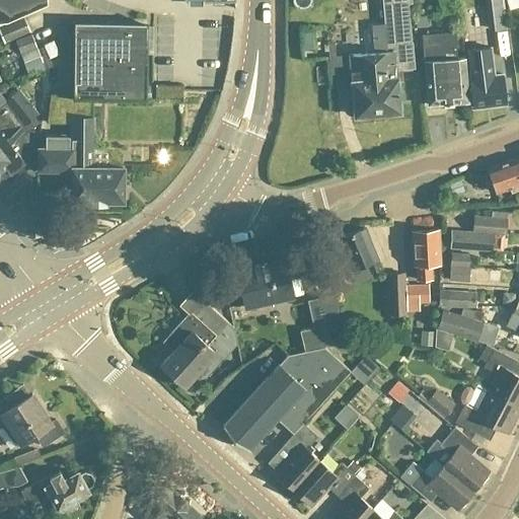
[(47,7),(46,0),(0,0),(0,24),(7,24),(22,17),(47,7)]
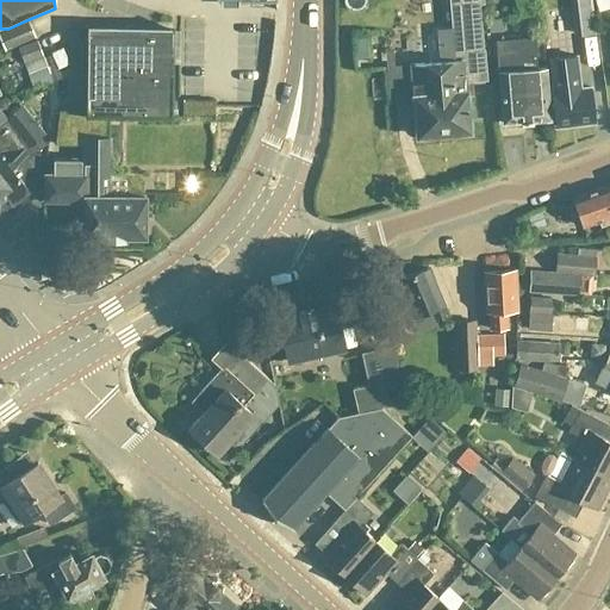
[(249,0),(249,5),(262,5),(262,0),(273,0),(274,12),(275,12),(274,0),(249,0)]
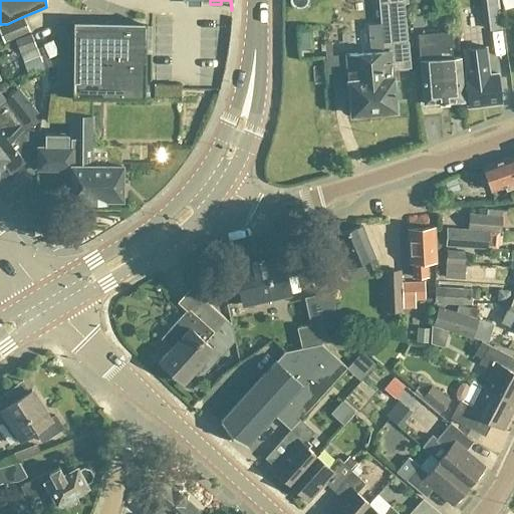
[(384,70),(392,70),(410,68),(408,44),(407,45),(403,5),(407,5),(406,0),(377,0),(380,26),(384,70)]
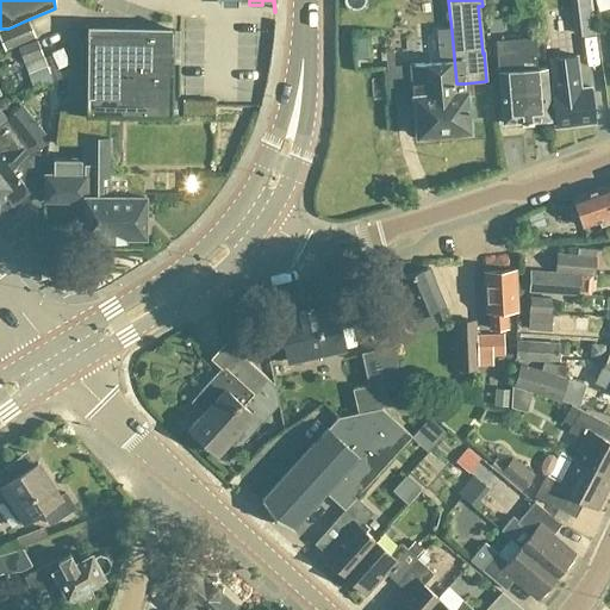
[(29,26),(26,20),(8,29),(0,32),(0,45),(4,54),(35,39),(29,26)]
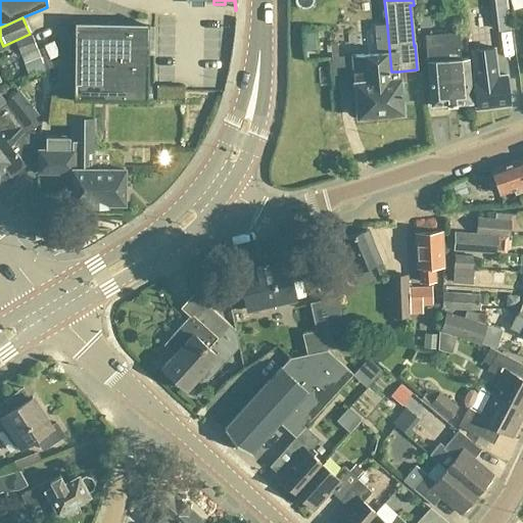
[(378,56),(352,58),(358,119),(402,115),(398,72),(391,72),(387,27),(375,28),(378,56)]
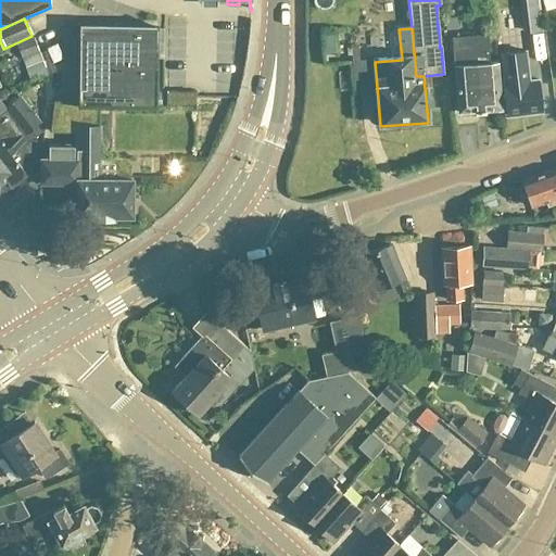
[(154,29),(103,29),(77,29),(77,104),(77,106),(98,106),(154,108),(154,29)]
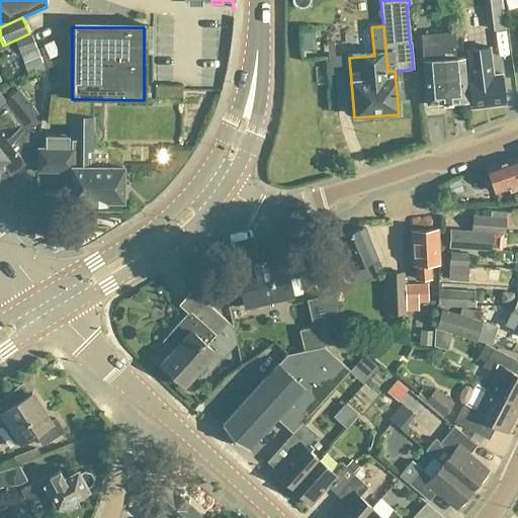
[(422,37),(424,63),(423,63),(427,107),(466,104),(462,60),(454,61),(452,35),(422,37)]
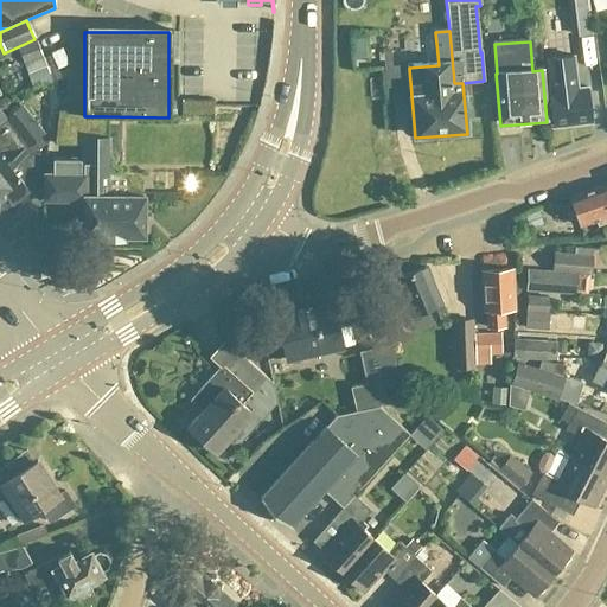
[(43,59),(37,44),(18,51),(24,66),(43,59)]
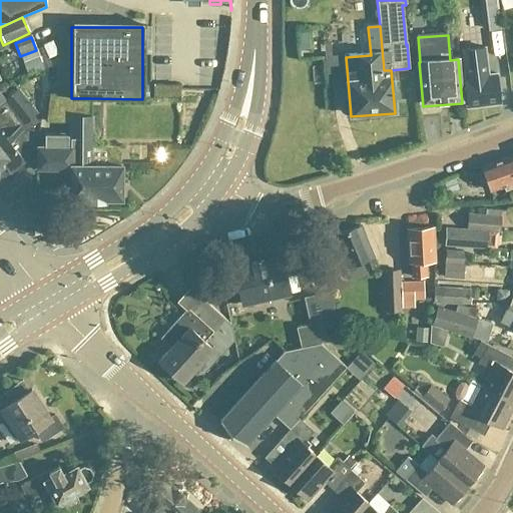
[(48,60),(58,55),(52,43),(43,47),(48,60)]
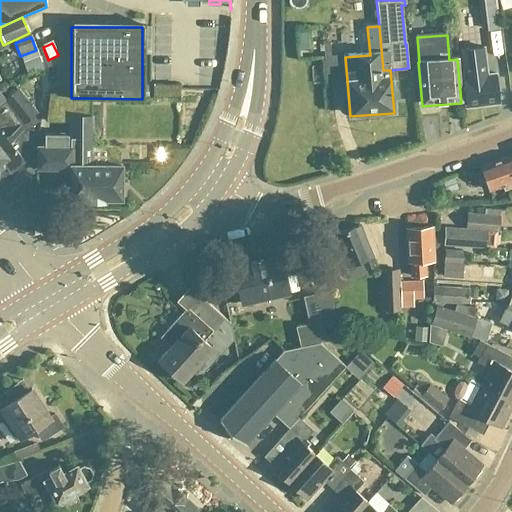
[(465,109),(498,105),(495,76),(486,77),(483,49),(459,52),(465,109)]
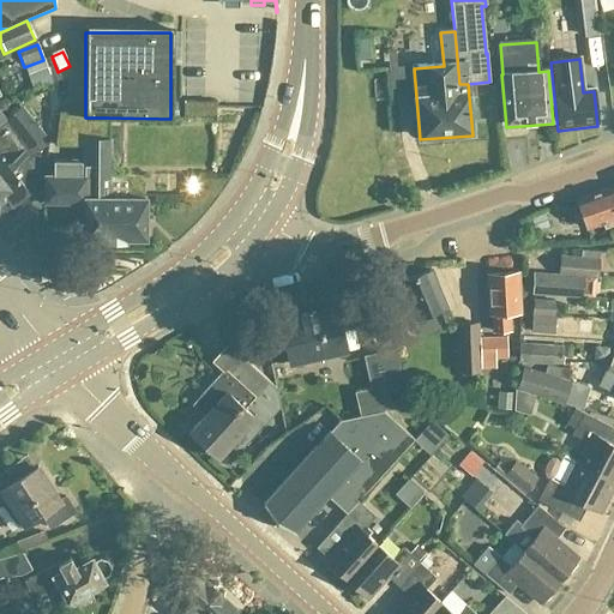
[(49,77),(43,60),(23,67),(30,84),(49,77)]
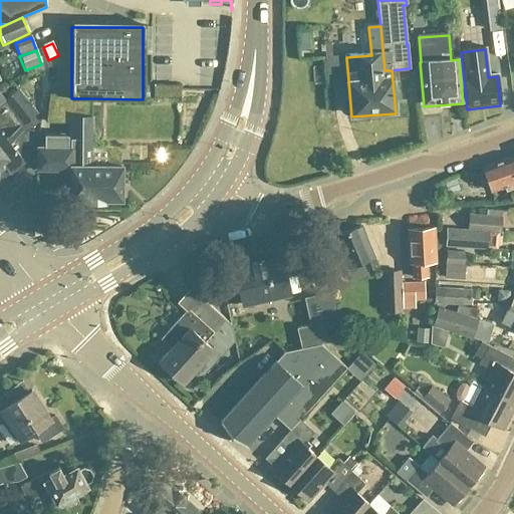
[(169,87),(170,100),(187,99),(186,86),(169,87)]
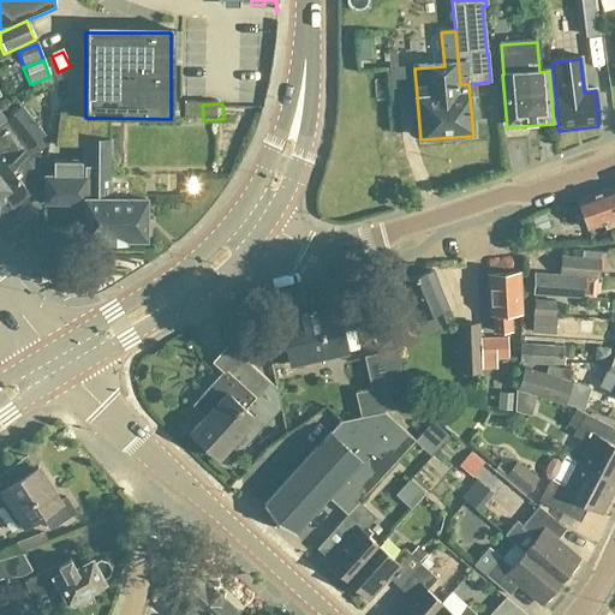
[(0,214),(27,193),(23,190),(36,180),(22,162),(41,147),(37,142),(42,137),(21,111),(6,123),(6,124),(0,127),(0,214)]
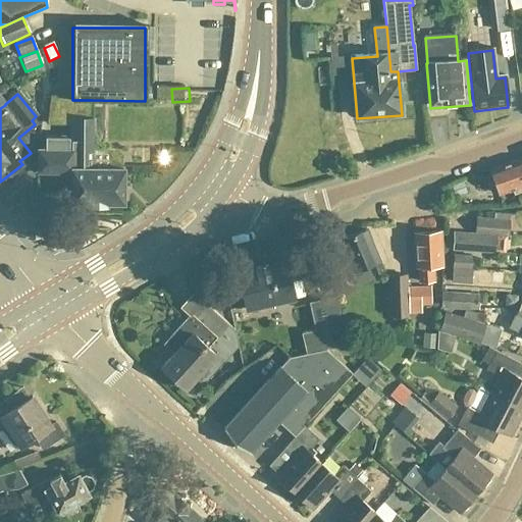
[(70,120),(72,100),(72,98),(50,98),(47,125),(70,125),(70,120)]
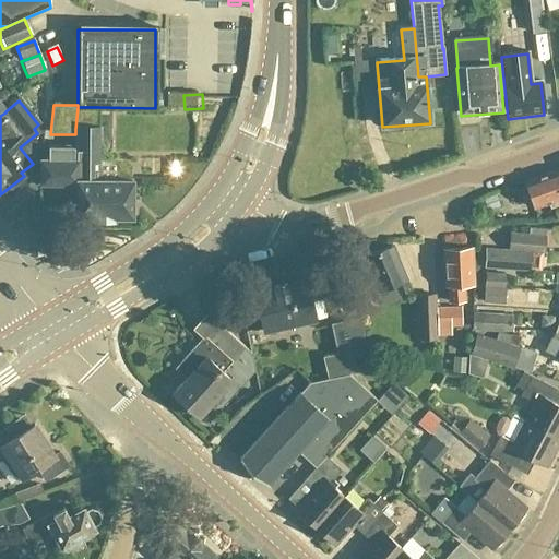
[(78,107),(75,129),(98,129),(98,107),(78,107)]
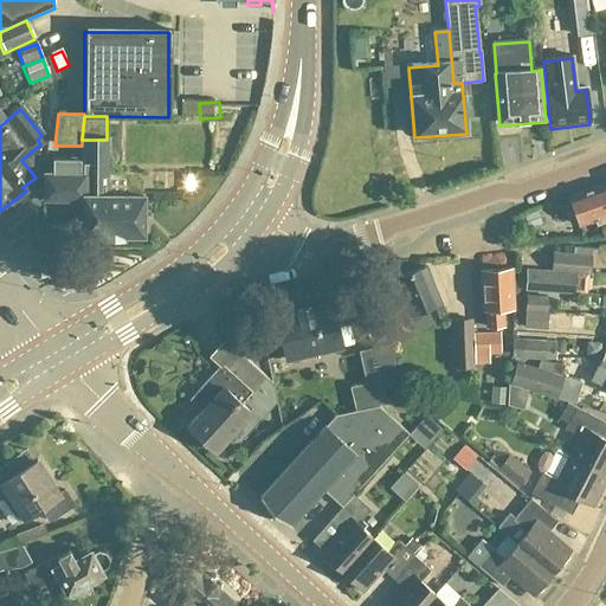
[(143,238),(143,198),(108,197),(108,140),(107,140),(82,140),(82,146),(82,160),(82,201),(81,238),(101,238),(101,240),(123,240),(123,238),(143,238)]
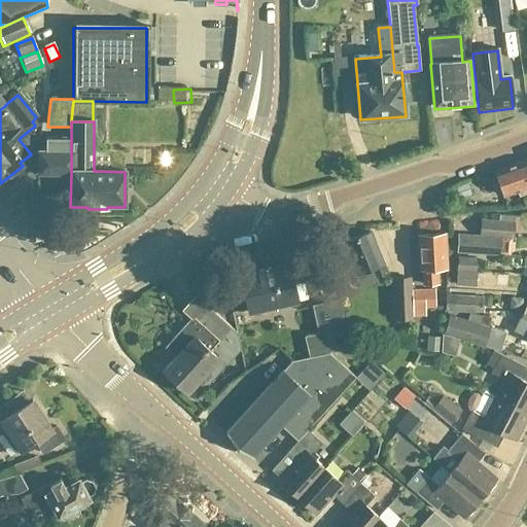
[(37,175),(71,175),(71,139),(44,139),(44,152),(37,152),(37,175)]
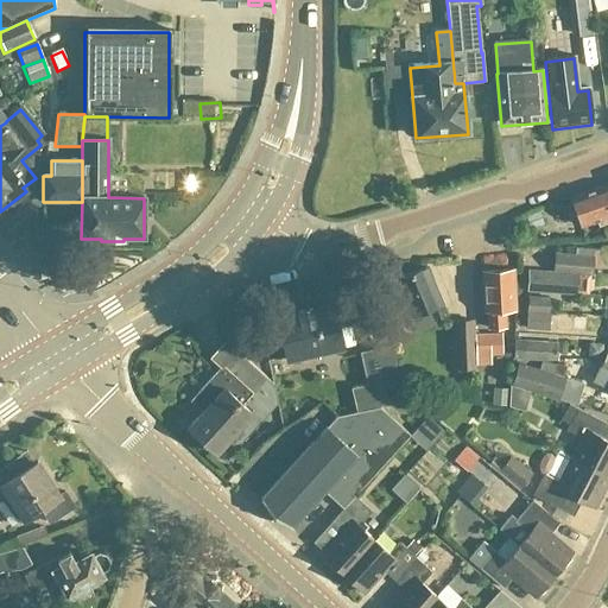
[(607,187),(571,201),(581,228),(597,222),(599,227),(607,223),(607,187)]
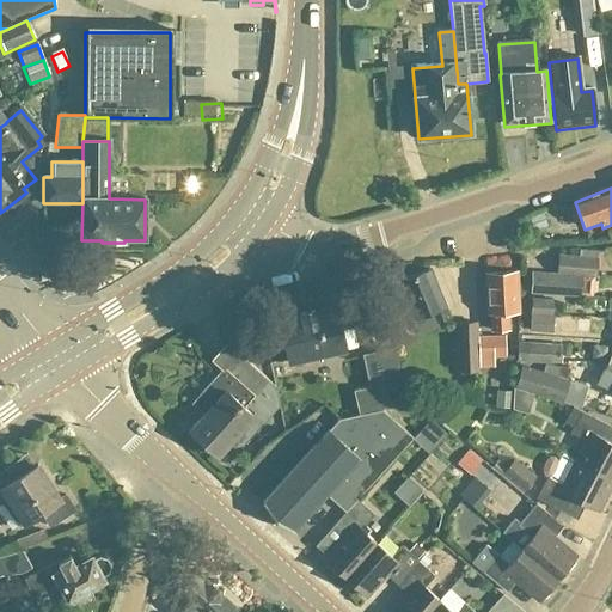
[(557,274),(581,276),(595,277),(597,258),(558,256),(557,274)]
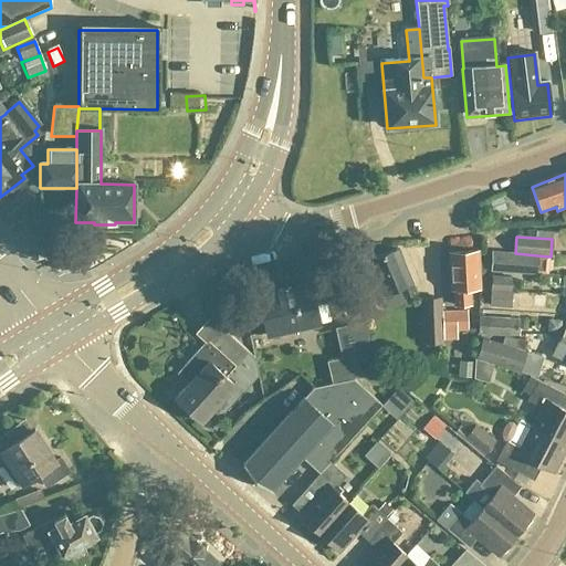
[(404,302),(415,296),(396,251),(367,262),(381,297),(398,290),(404,302)]
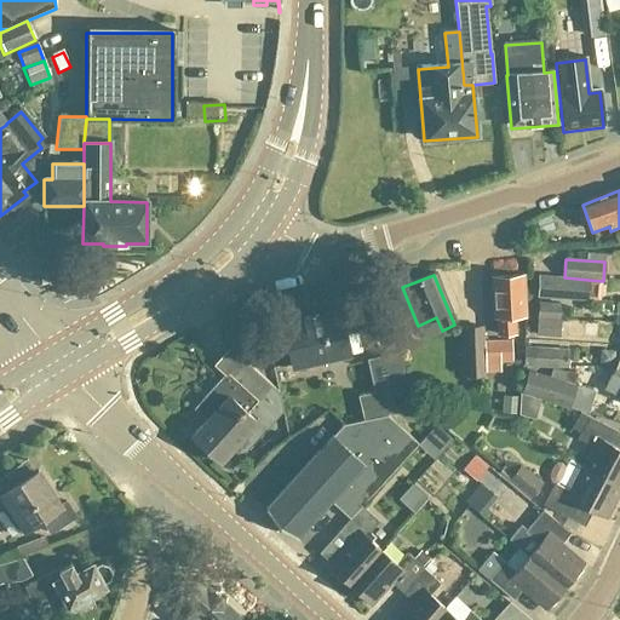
[(514,317),(524,317),(522,276),(491,277),(493,319),(497,319),(497,337),(515,336),(514,317)]
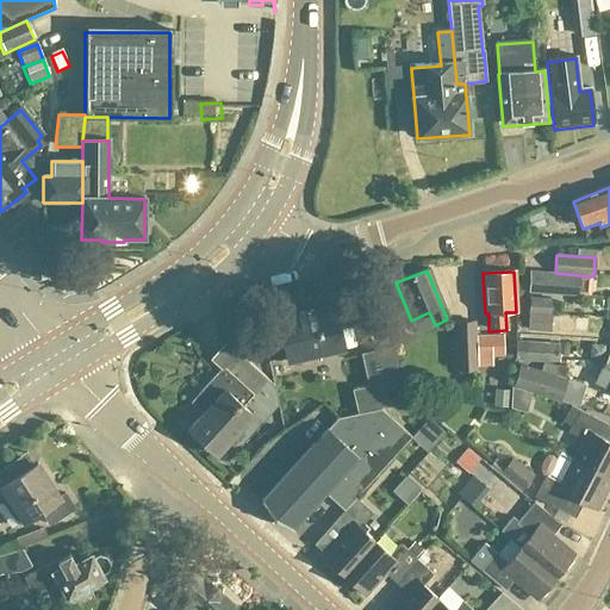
[(546,294),(577,297),(579,275),(555,273),(547,273),(546,294)]
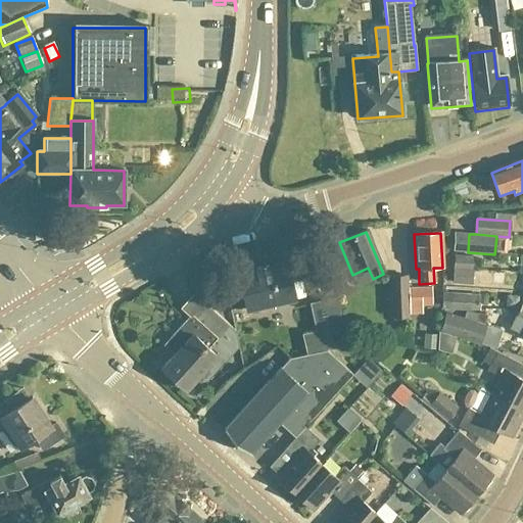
[(497,240),(498,254),(512,253),(511,239),(497,240)]
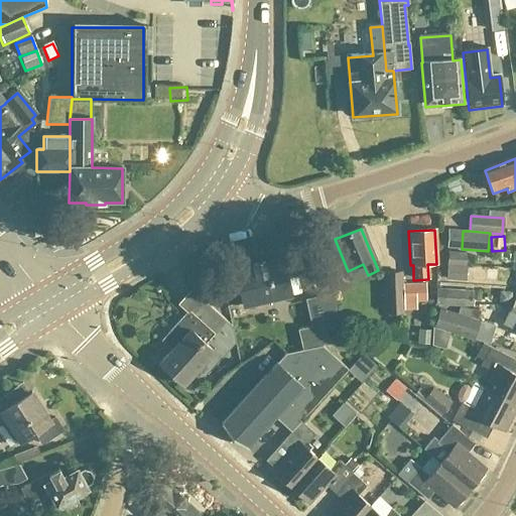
[(447,266),(466,267),(467,254),(448,253),(447,266)]
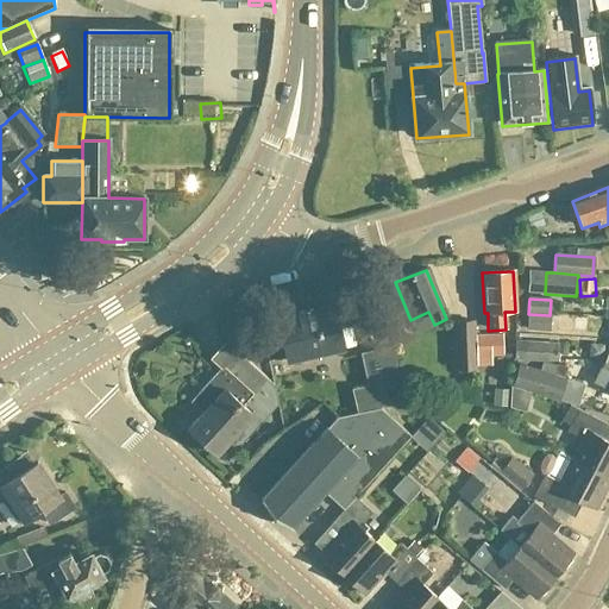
[(288,364),(341,351),(332,309),(312,314),(312,312),(299,315),(300,318),(278,322),(288,364)]
